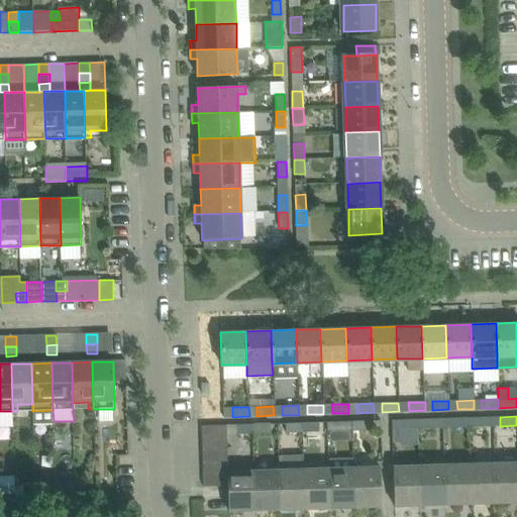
[(468,426),(467,417),(451,418),(452,427),(468,426)]
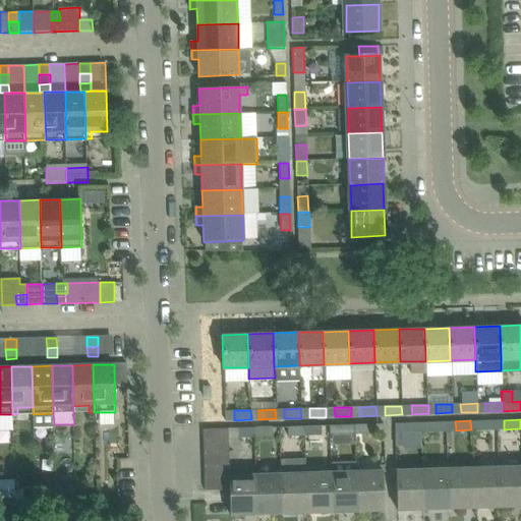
[(470,420),(471,429),(487,429),(487,420),(470,420)]
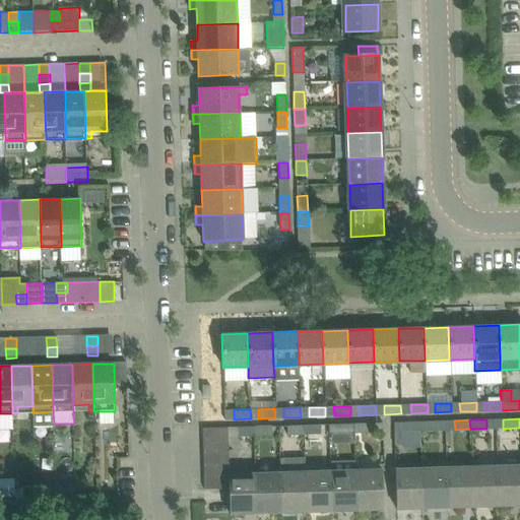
[(418,431),(418,421),(394,423),(395,431),(418,431)]
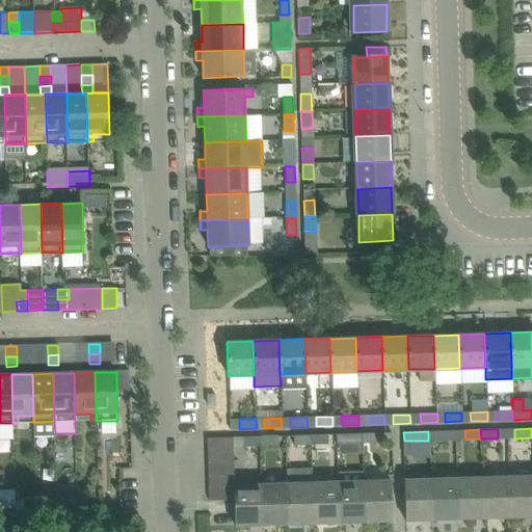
[(448,431),(428,431),(428,441),(448,440),(448,431)]
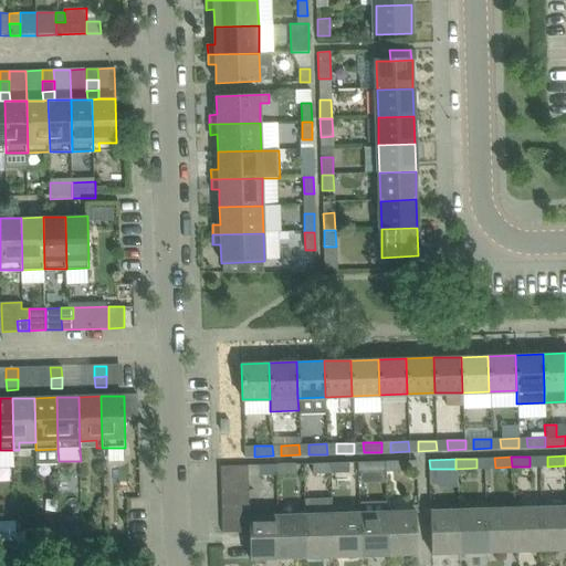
[(417,460),(385,461),(386,471),(417,470),(417,460)]
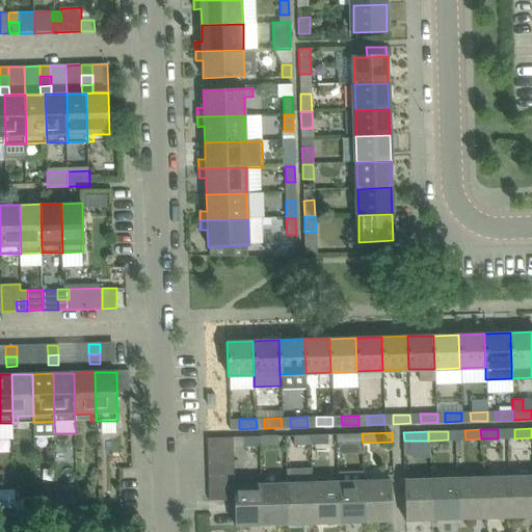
[(362,433),(345,433),(345,443),(363,443),(362,433)]
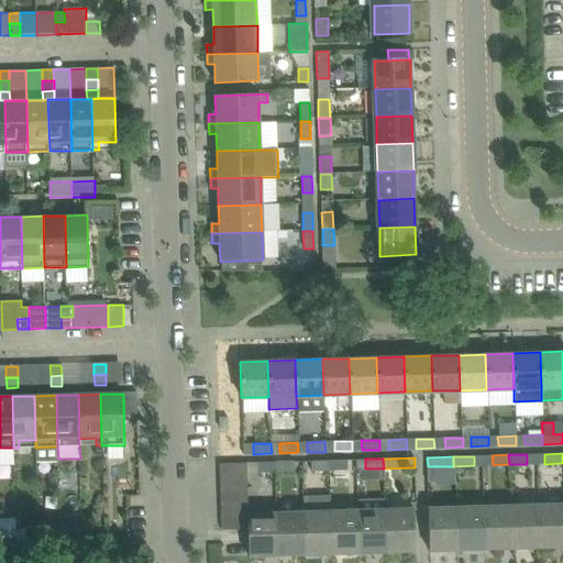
[(329,471),(329,460),(310,461),(311,471),(329,471)]
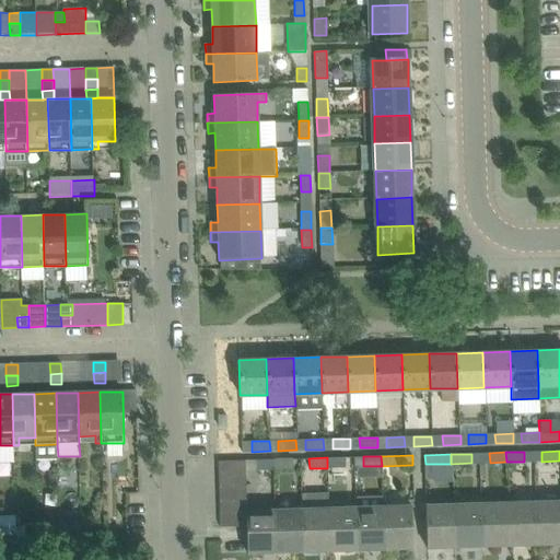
[(345,457),(327,457),(327,468),(346,467),(345,457)]
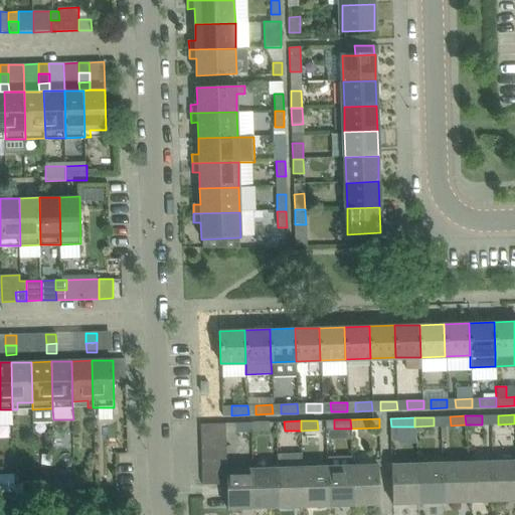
[(269,421),(251,422),(252,432),(270,431),(269,421)]
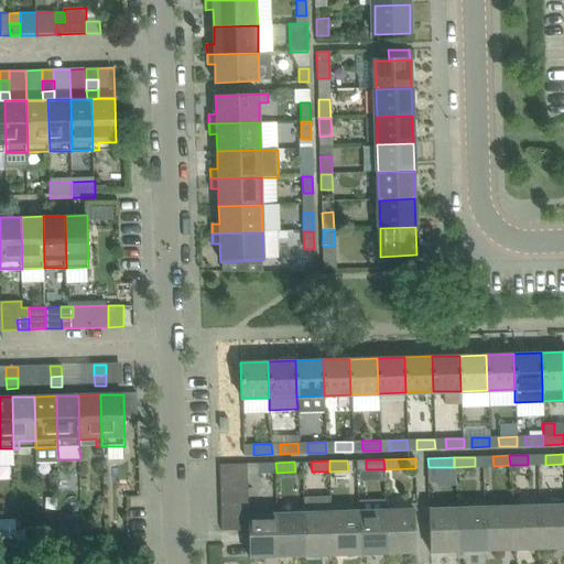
[(277,473),(275,463),(259,464),(259,474),(277,473)]
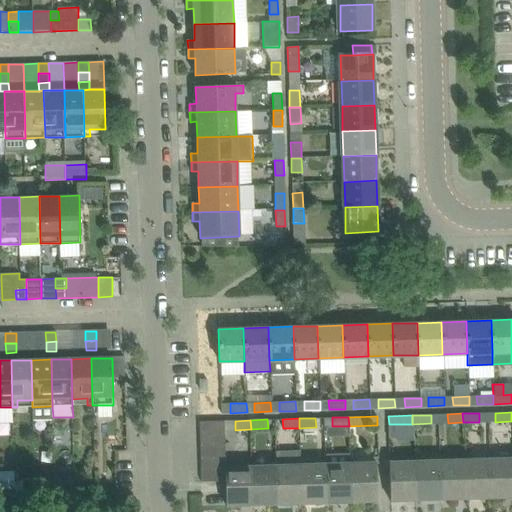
[(224,434),(224,421),(199,422),(199,434),(224,434)]
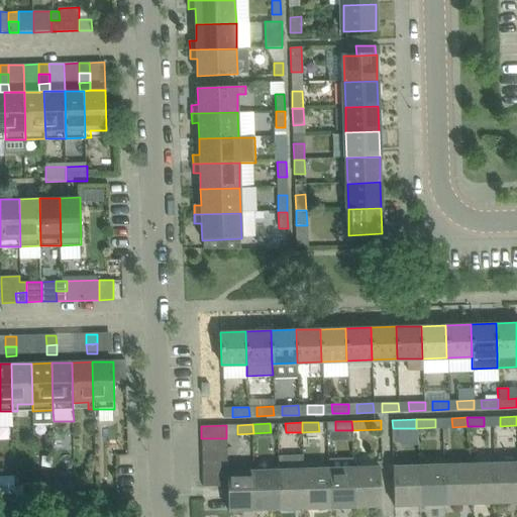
[(226,450),(226,438),(201,438),(202,450),(226,450)]
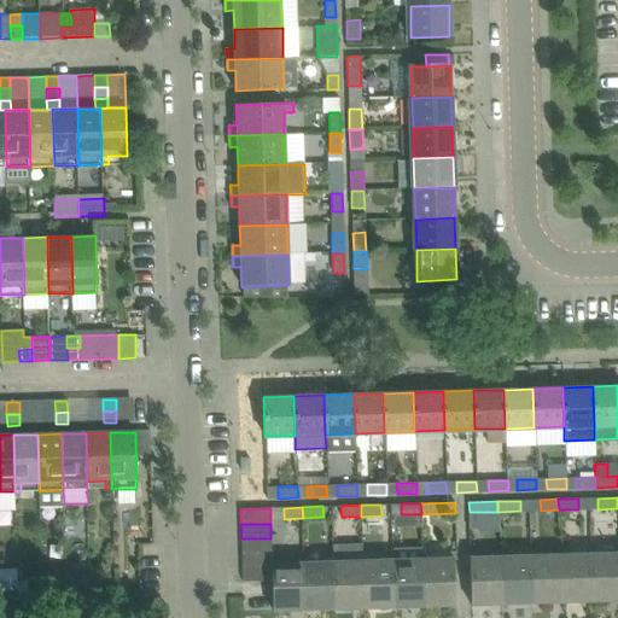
[(272,553),(270,538),(242,538),(242,553),(272,553)]
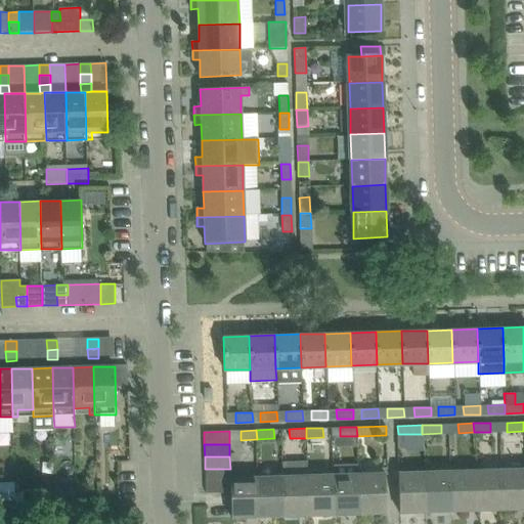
[(230,479),(230,469),(205,469),(205,481),(230,481),(230,479)]
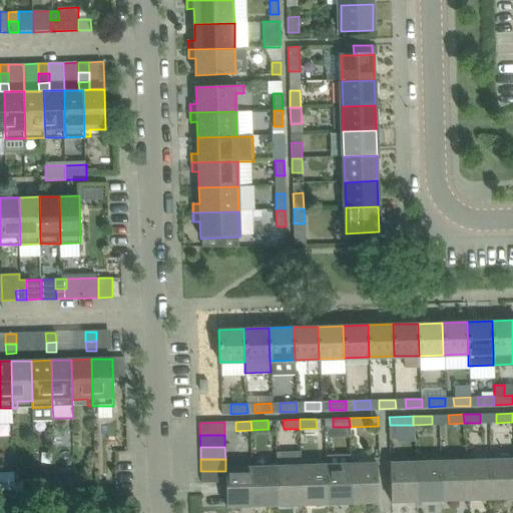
[(512,498),(512,459),(489,460),(491,499),(512,498)]
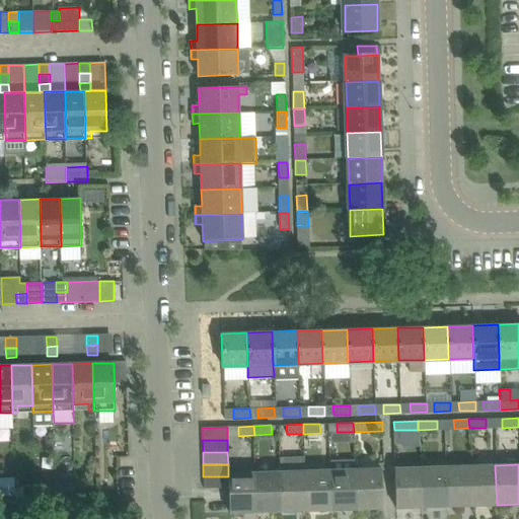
[(497,505),(495,465),(470,466),(471,506),(497,505)]
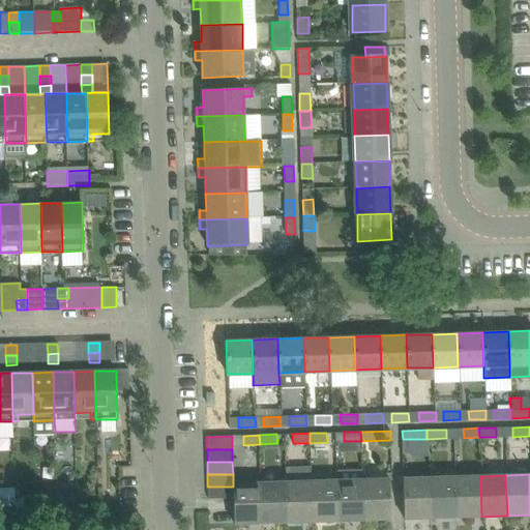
[(457,518),(454,476),(429,477),(430,519),(457,518)]
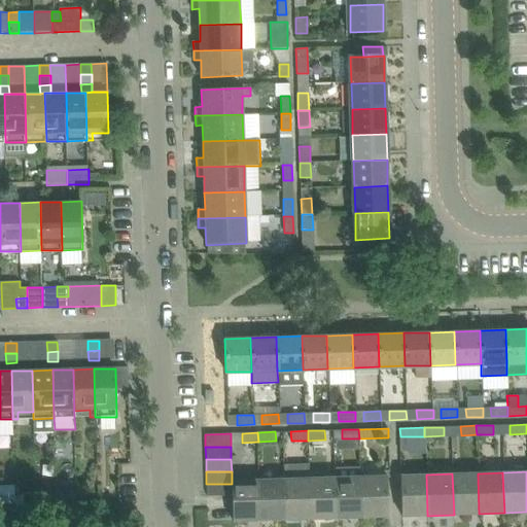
[(479,514),(478,473),(452,473),(454,515),(479,514)]
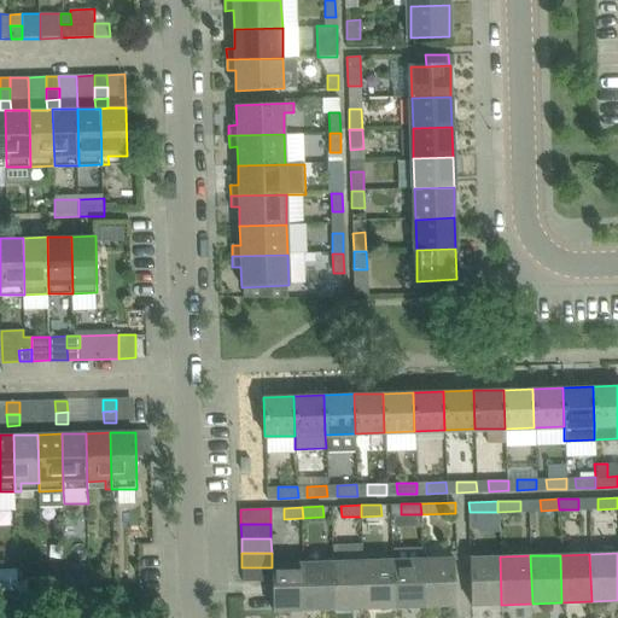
[(501,605),(500,557),(468,558),(471,606),(501,605)]
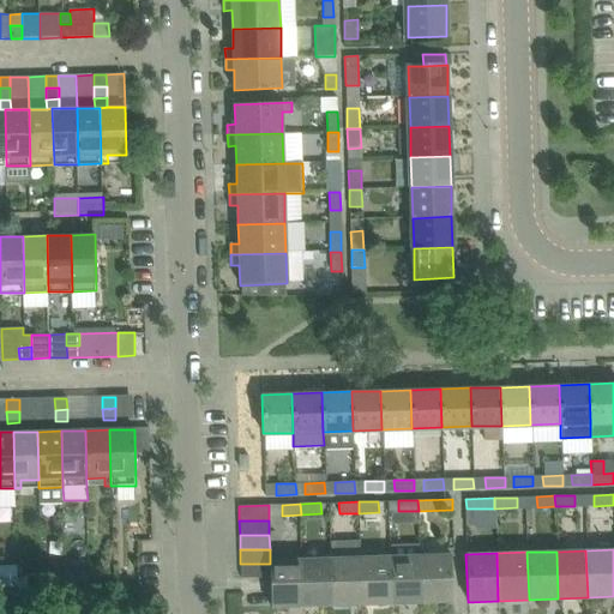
[(452,602),(450,555),(420,557),(421,603),(452,602)]
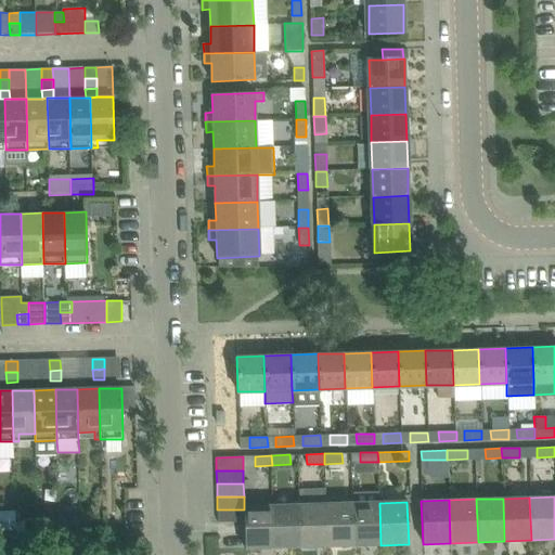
[(353,546),(352,503),(325,504),(327,547),(353,546)]
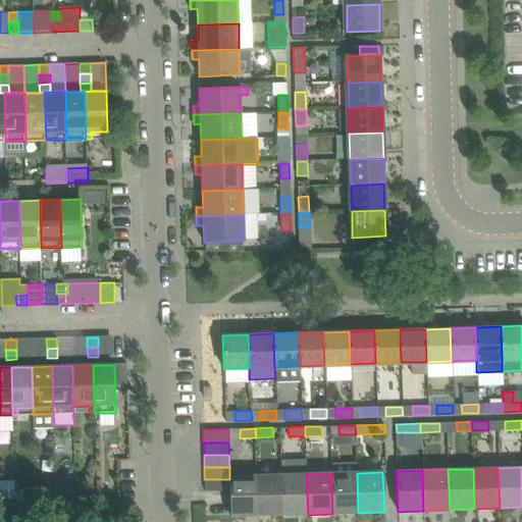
[(358,513),(357,473),(331,473),(332,514),(358,513)]
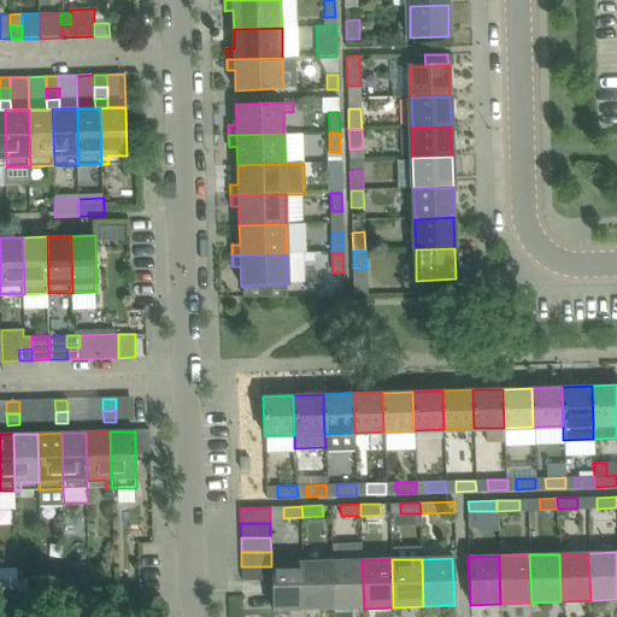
[(364,609),(362,560),(333,562),(334,610),(364,609)]
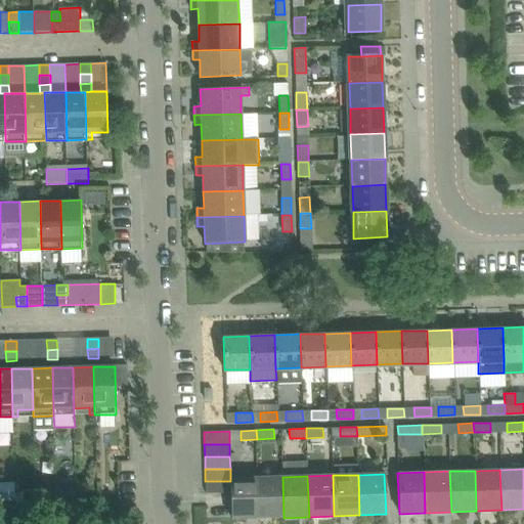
[(284,518),(282,477),(257,478),(258,518),(284,518)]
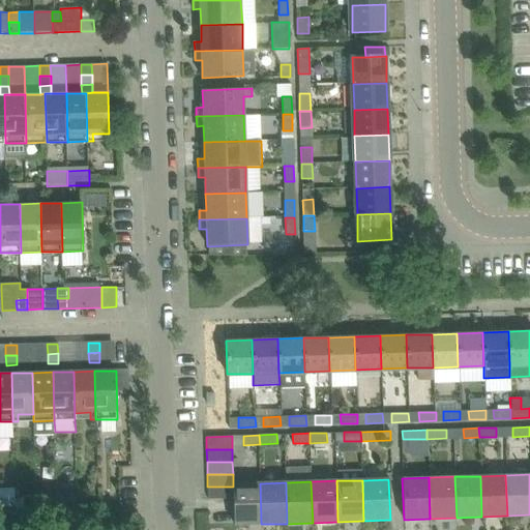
[(261,524),(260,483),(233,484),(233,487),(233,499),(234,525),(261,524)]
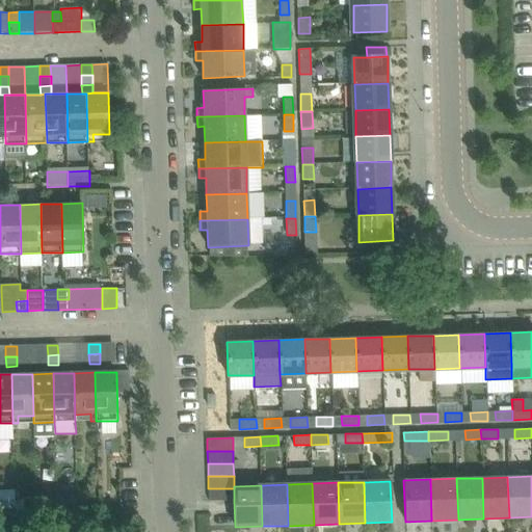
[(234,501),(234,488),(208,488),(209,502),(234,501)]
